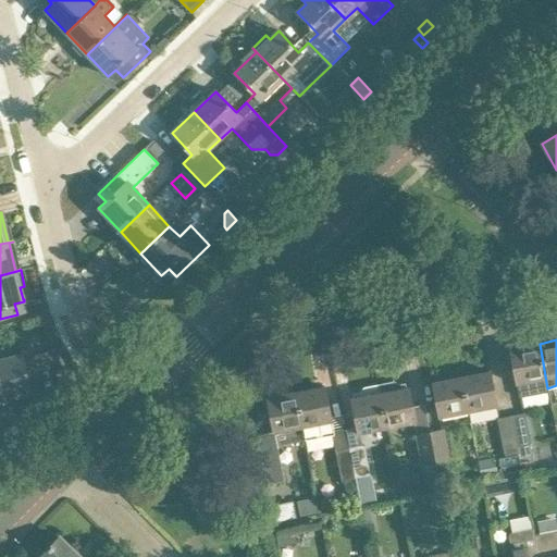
[(21,356),(0,360),(0,390),(2,400),(32,393),(29,383),(40,380),(31,344),(19,347),(21,356)]
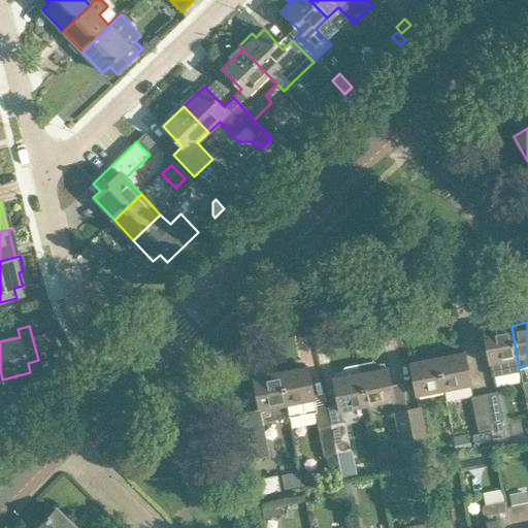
[(512,326),(483,332),(492,377),(520,372),(519,368),(512,326)]
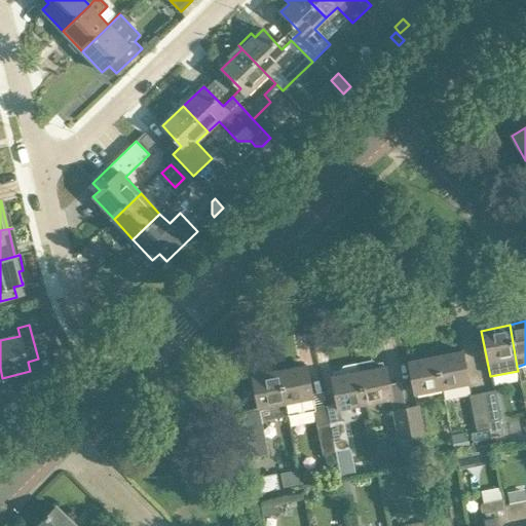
[(443,388),(468,383),(462,350),(437,357),(443,388)]
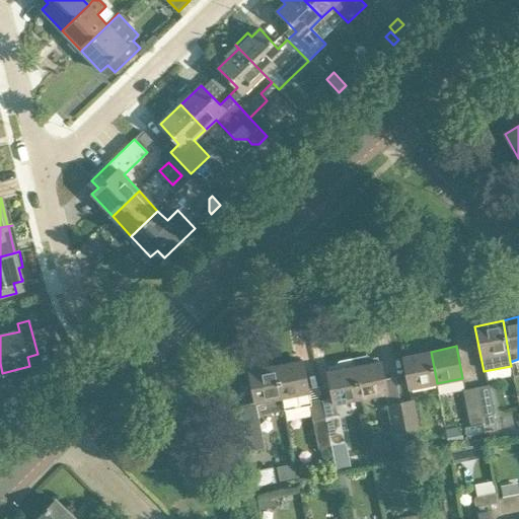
[(431,352),(402,357),(409,388),(437,383),(431,352)]
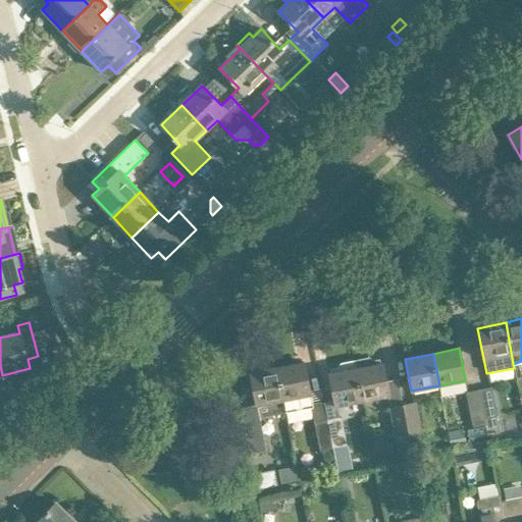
[(355,361),(363,401),(389,396),(383,363),(373,365),(372,360),(369,358),(355,361)]
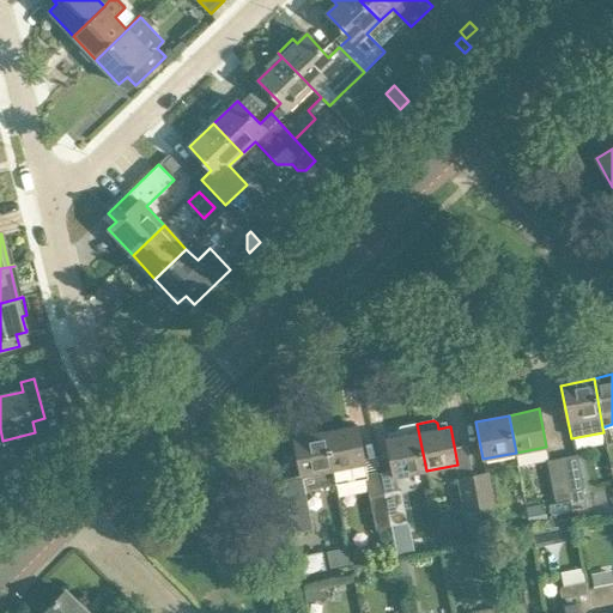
[(394,478),(426,471),(417,424),(417,423),(416,423),(416,424),(400,428),(398,431),(399,437),(387,439),(393,471),(380,473),(392,529),(407,527),(400,491),(396,492),(394,478)]
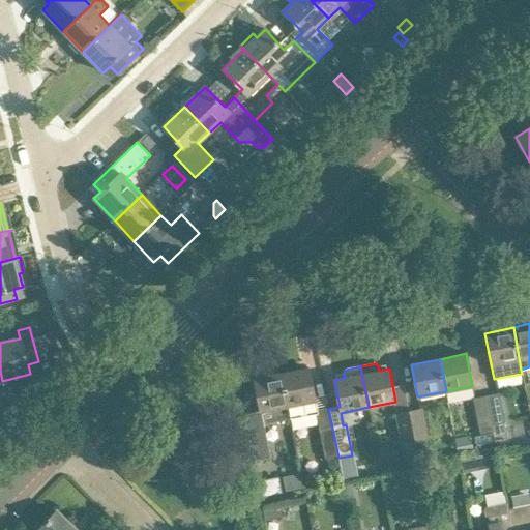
[(308,369),(282,374),(291,418),(318,413),(327,461),(339,458),(328,409),(317,411),(308,369)]
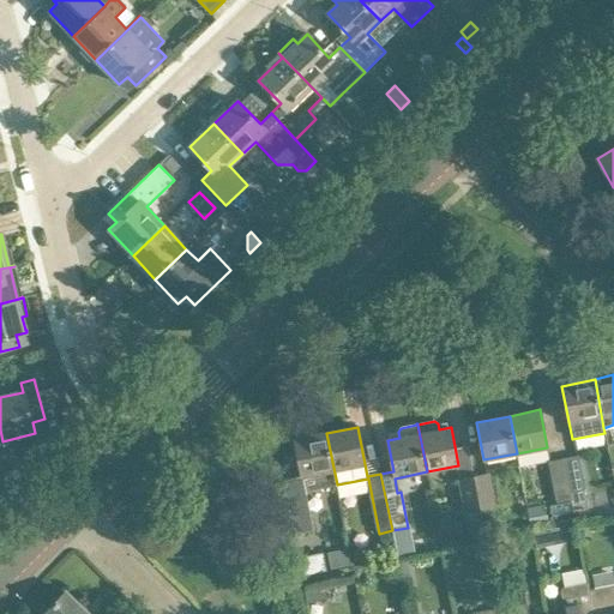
[(313,530),(306,492),(337,485),(326,433),(324,433),(324,432),(308,434),(309,437),(294,439),(301,476),(282,480),(293,534),(313,530)]
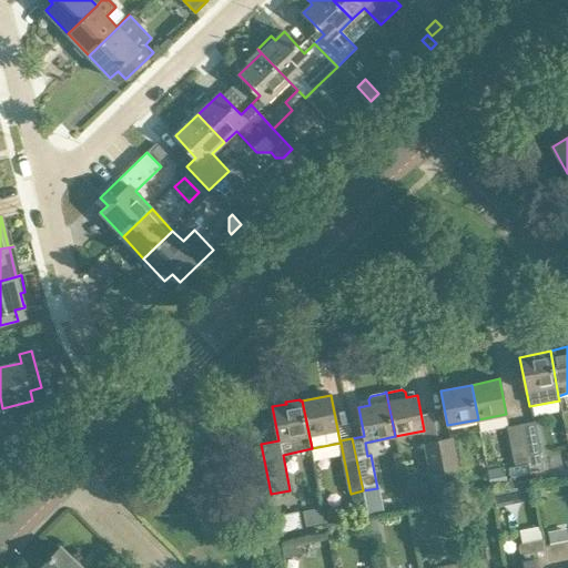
[(535,422),(521,424),(527,455),(540,452),(541,452),(535,422)]
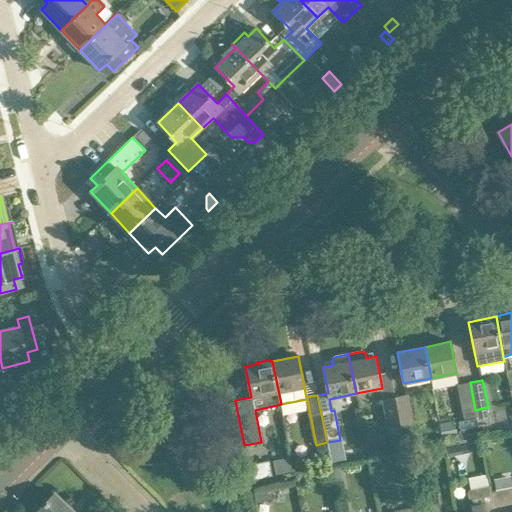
[(475,410),(470,382),(456,385),(463,418),(476,415),(475,410)]
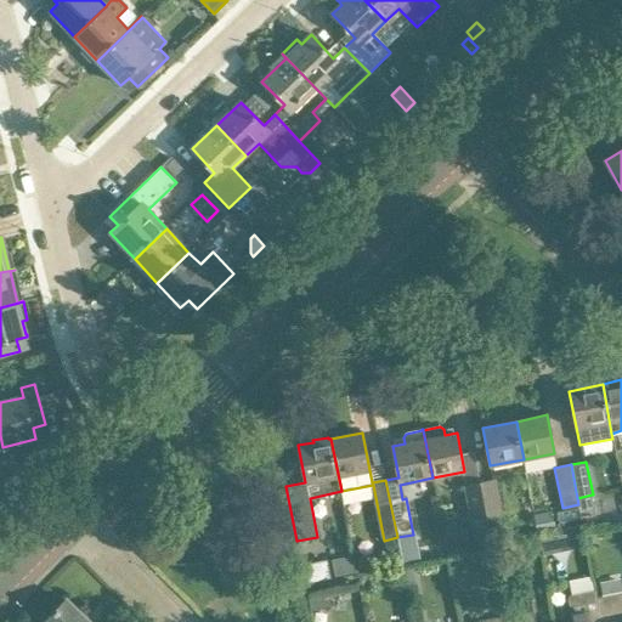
[(502,515),(495,480),(480,482),(486,519),(502,515)]
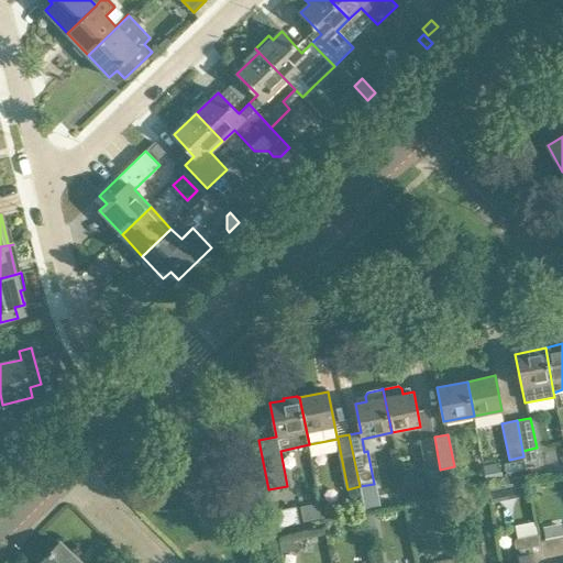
[(443,482),(440,470),(434,437),(421,440),(430,484),(443,482)]
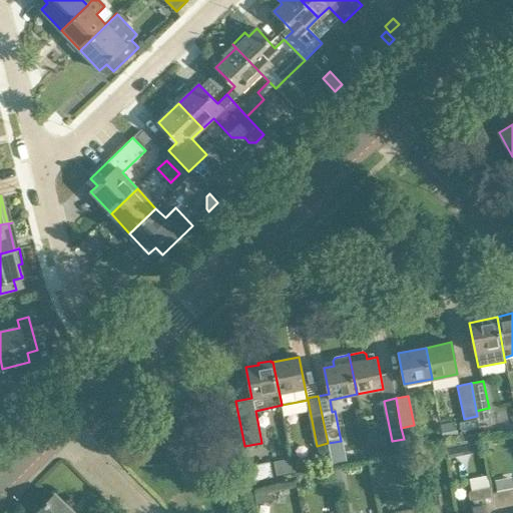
[(488,408),(476,411),(477,416),(479,426),(491,424),(488,408)]
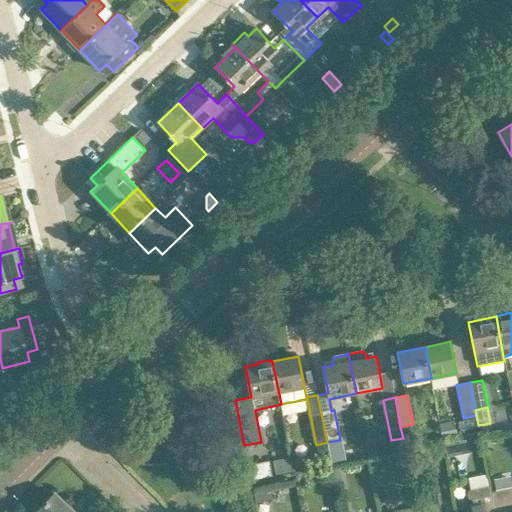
[(490,436),(482,438),(484,446),(492,444),(490,436)]
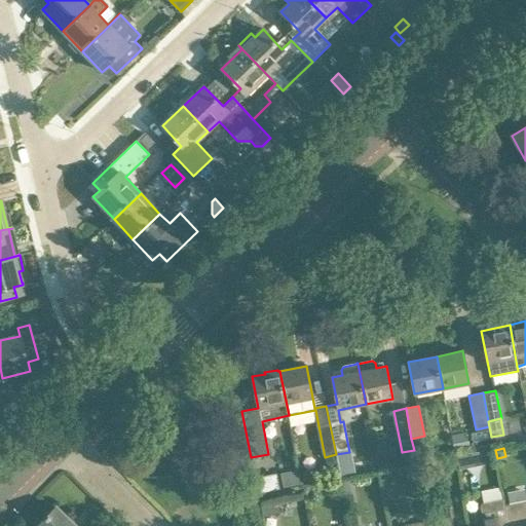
[(472,452),(457,455),(459,466),(474,463),(472,452)]
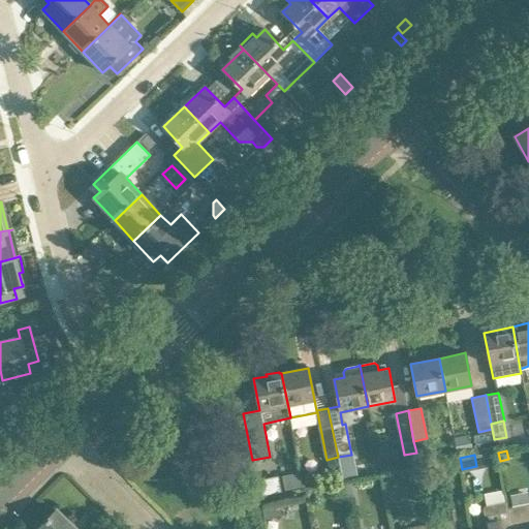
[(459,458),(452,460),(454,467),(460,466),(459,458)]
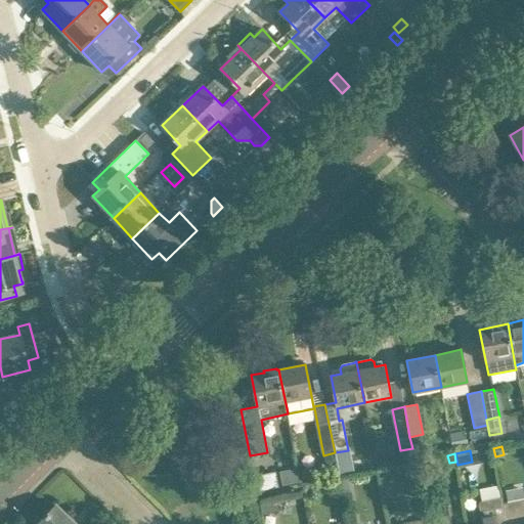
[(348,478),(339,480),(341,491),(350,490),(348,478)]
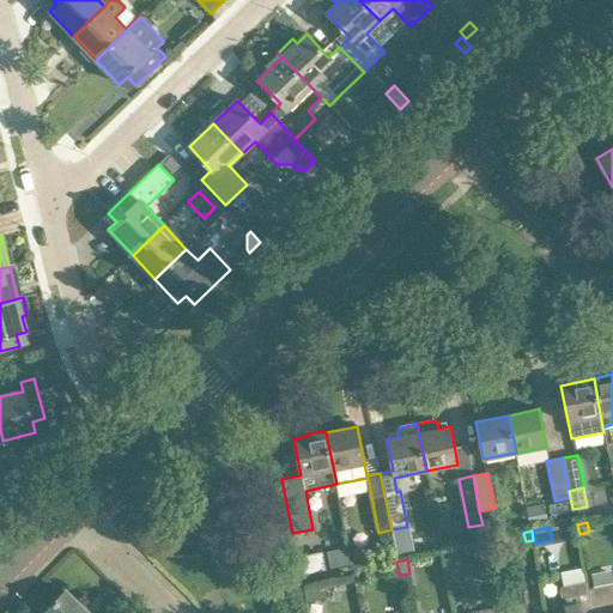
[(323,582),(304,586),(308,601),(327,598),(323,582)]
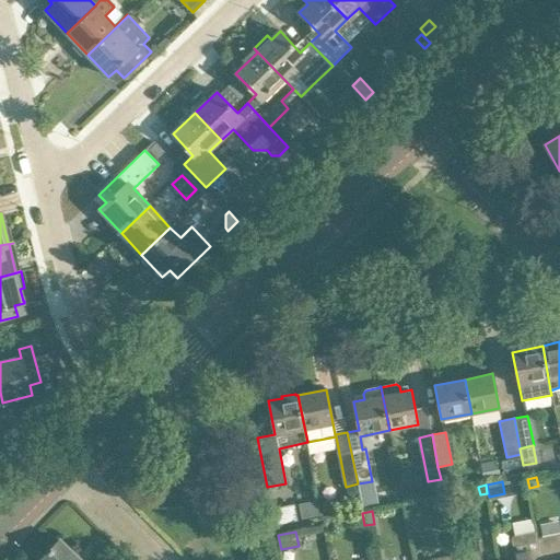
[(511,540),(514,559),(540,559),(537,538),(535,532),(513,536),(511,540)]
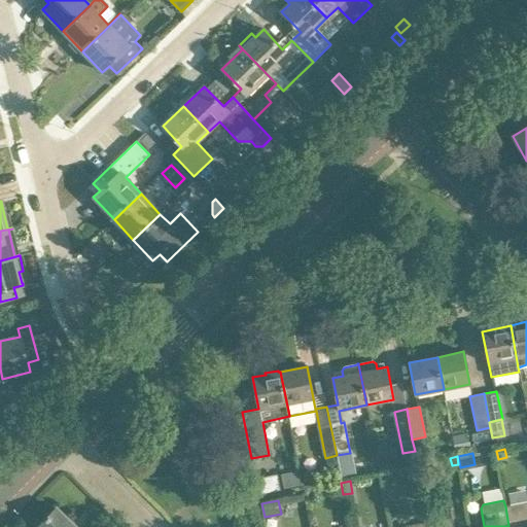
[(526,526),(526,501),(505,506),(508,526),(526,526)]
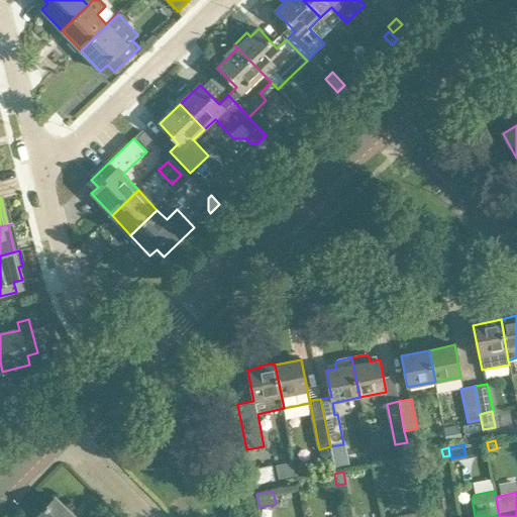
[(74,516),(56,498),(36,516),(74,516)]
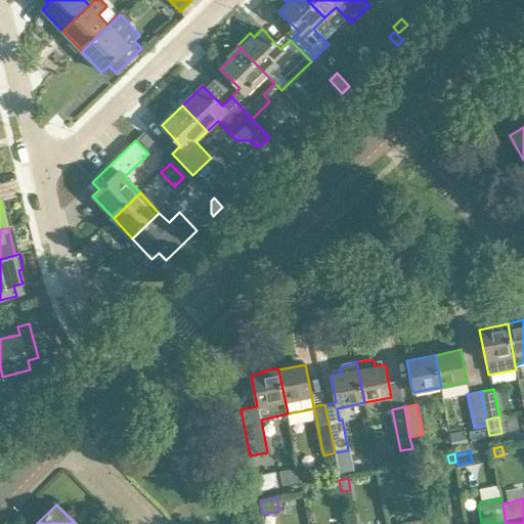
[(451,523),(449,514),(426,519),(427,523),(451,523)]
